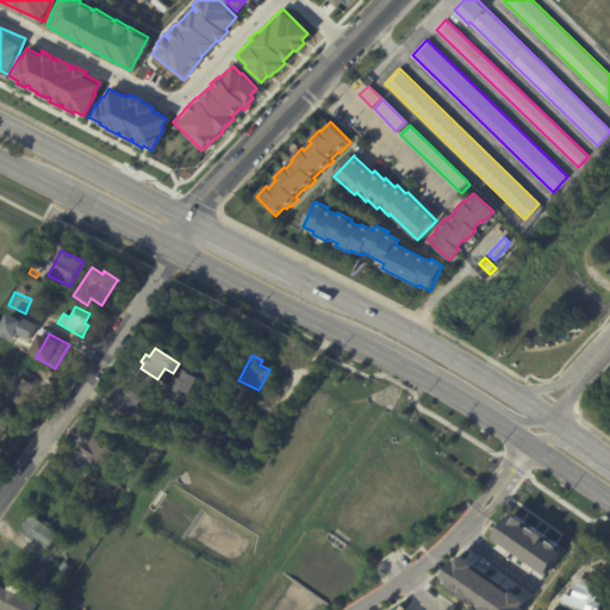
[(20,406),(5,394),(19,375),(35,387),(20,406)]
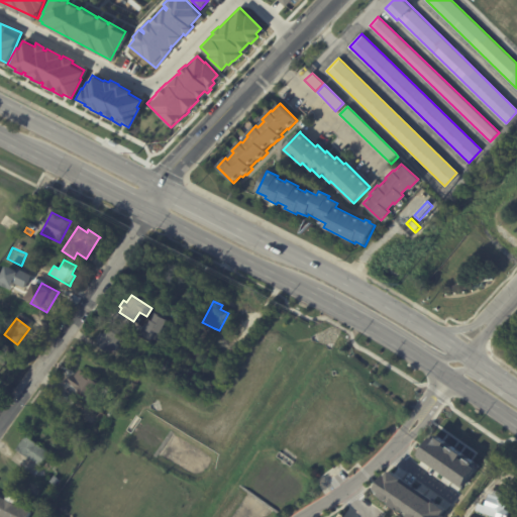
[(120,337),(116,343),(119,345),(115,351),(112,349),(108,354),(95,345),(98,340),(96,338),(100,332),(103,333),(107,328),(120,337)]
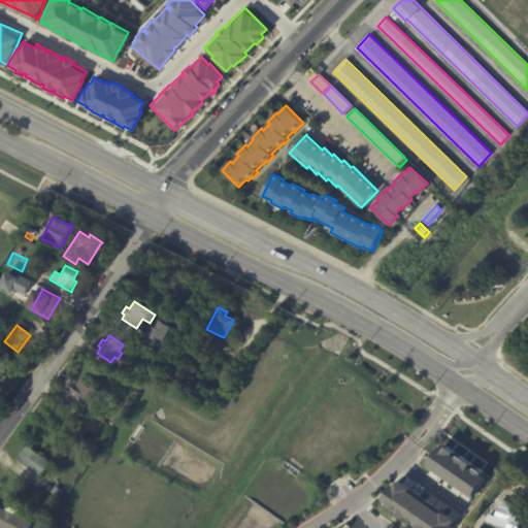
[(24,353),(28,348),(33,351),(30,357),(24,353)]
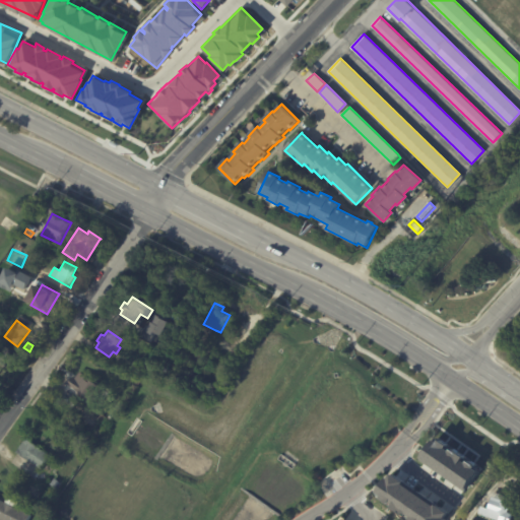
[(105,392),(95,405),(67,383),(72,377),(74,378),(79,372),(105,391),(105,392)]
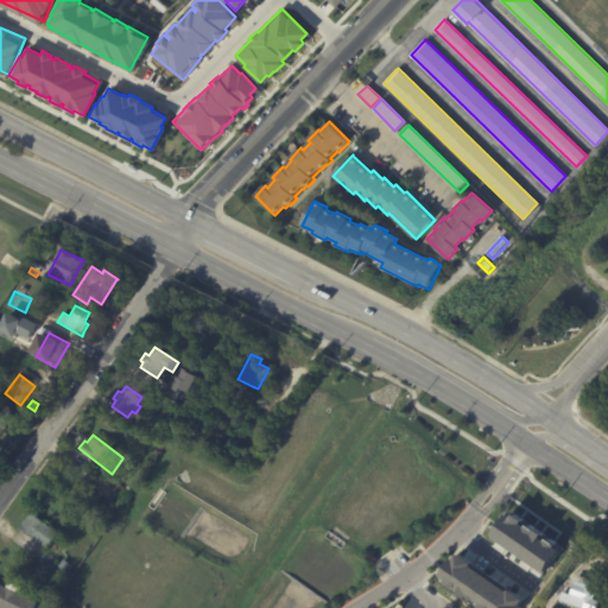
[(236,453),(251,462),(245,470),(232,462),(236,453)]
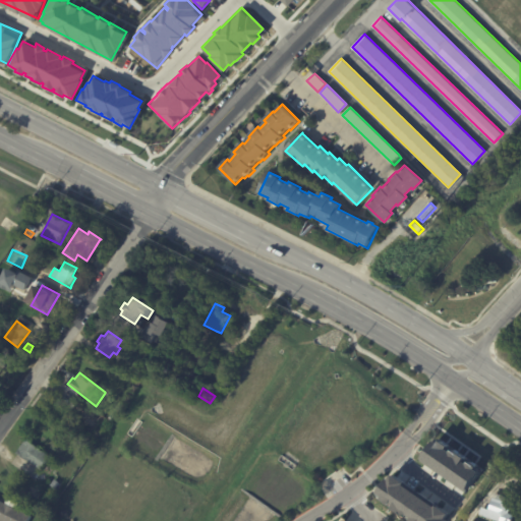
[(87,410),(88,411),(81,420),(71,412),(78,403),(87,410)]
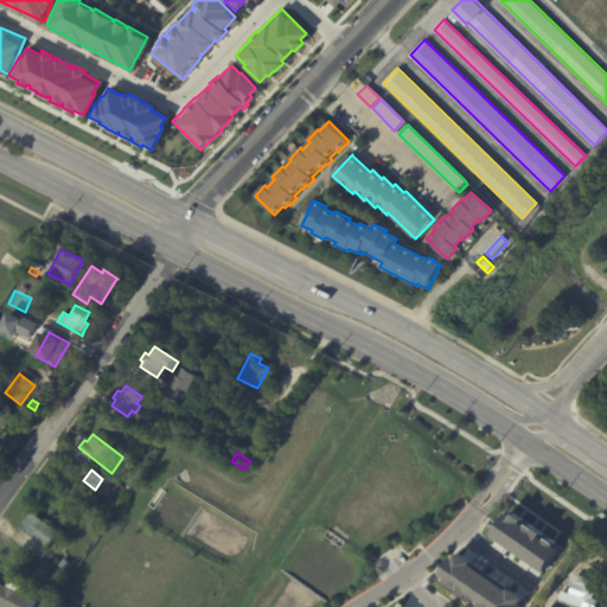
[(108,500),(117,505),(113,513),(103,508),(108,500)]
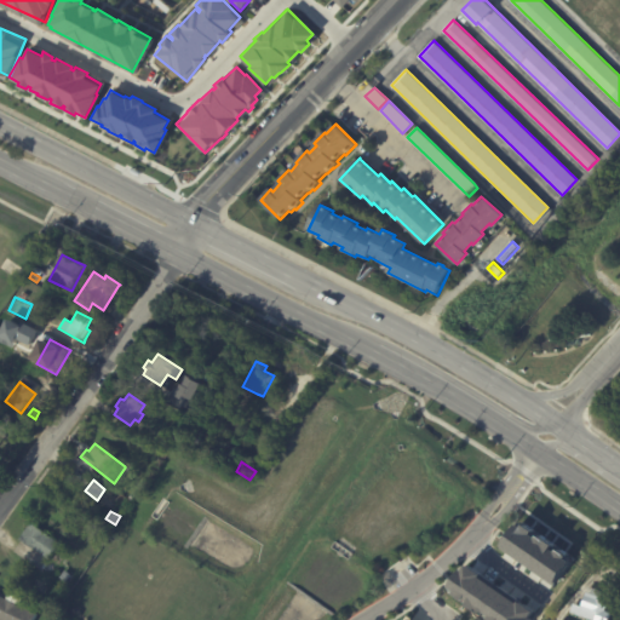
[(504,546),(561,586),(578,561),(573,557),(574,555),(563,547),(562,550),(560,549),(562,545),(554,539),(552,540),(539,532),(540,529),(527,521),(524,524),(522,523),(515,535),(512,534),(504,546)]
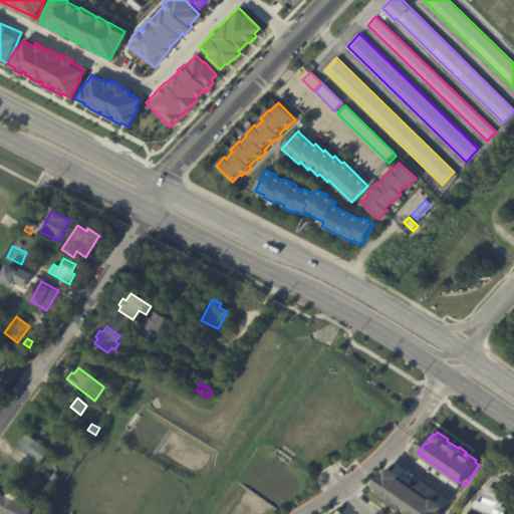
[(41,464),(15,447),(25,434),(50,451),(41,464)]
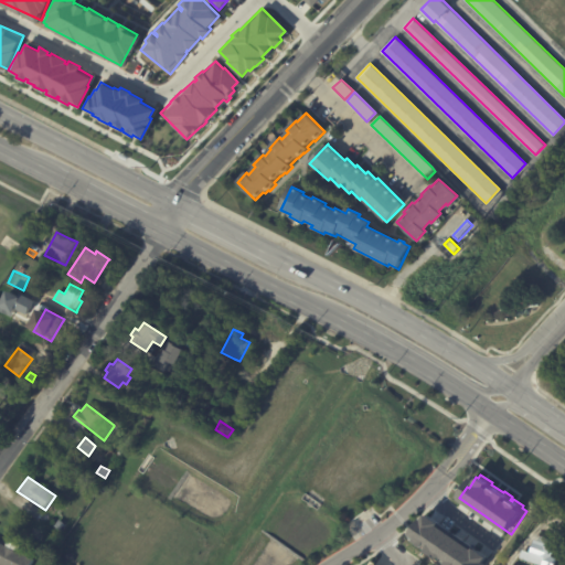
[(491,556),(488,562),(489,563),(487,564),(450,564),(448,563),(449,561),(448,560),(447,561),(445,560),(446,557),(438,553),(437,555),(428,550),(432,545),(429,544),(427,547),(423,544),(424,543),(419,540),(418,537),(414,534),(425,519),(427,520),(430,513),(445,523),(443,525),(477,550),(478,547),(491,556)]
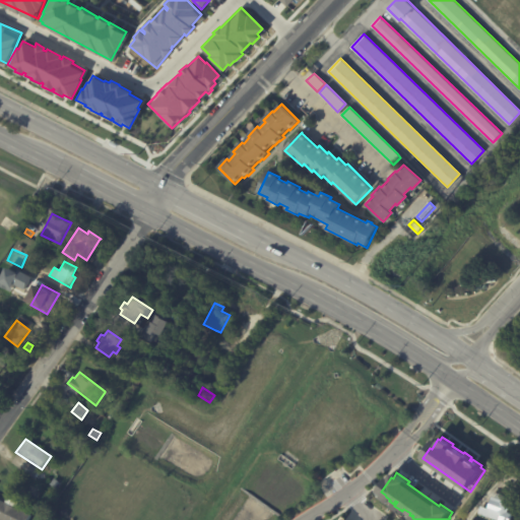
[(54,478),(59,482),(55,488),(50,484),(54,478)]
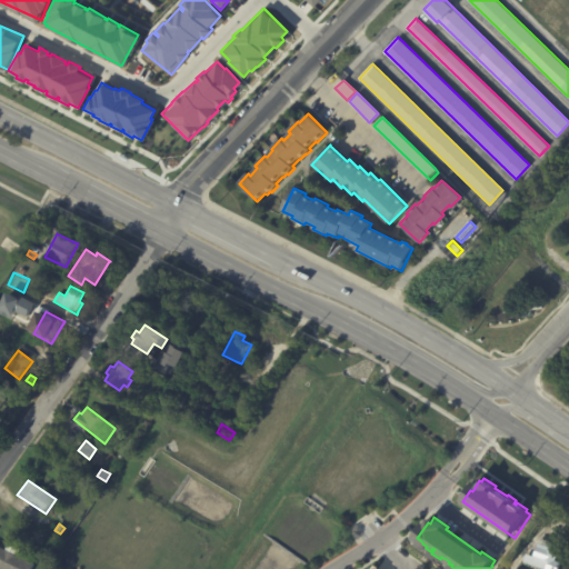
[(559,543),(562,545),(559,552),(557,551),(555,559),(561,561),(558,568),(547,568),(523,560),(527,552),(532,555),(540,536),(559,543)]
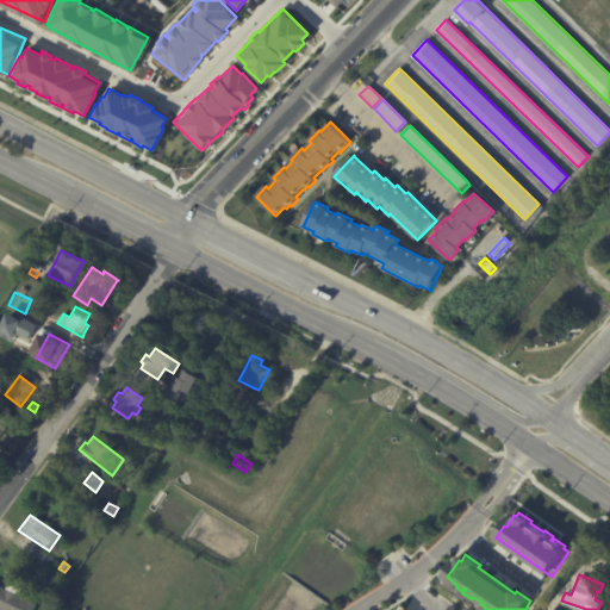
[(0,609),(0,585),(37,604),(33,609),(0,609)]
